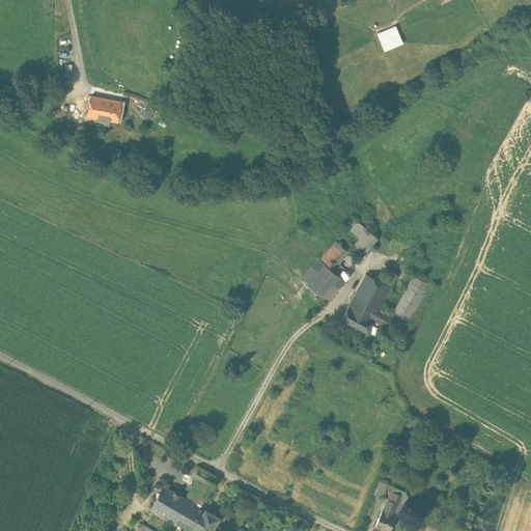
[(395,24),(376,32),(384,50),(402,42),(395,24)]
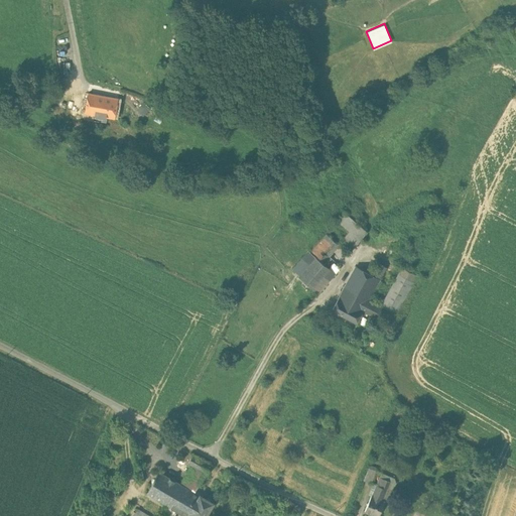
[(74,83),(62,81),(60,88),(72,90),(74,83)]
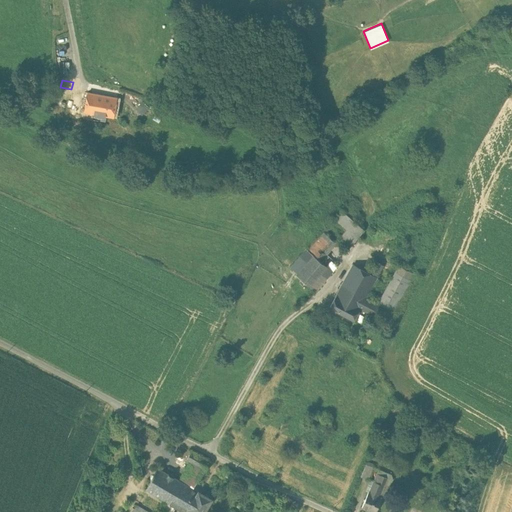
[(117,97),(88,91),(83,118),(101,121),(103,115),(114,117),(117,97)]
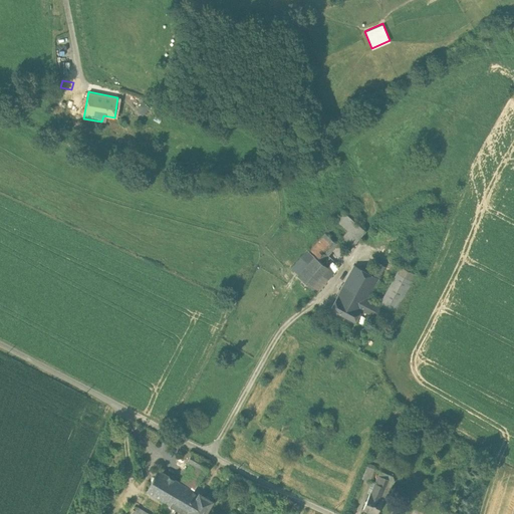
[(345,210),(292,269),(317,292),(336,271),(325,261),(341,243),(350,252),(369,231),(345,210)]
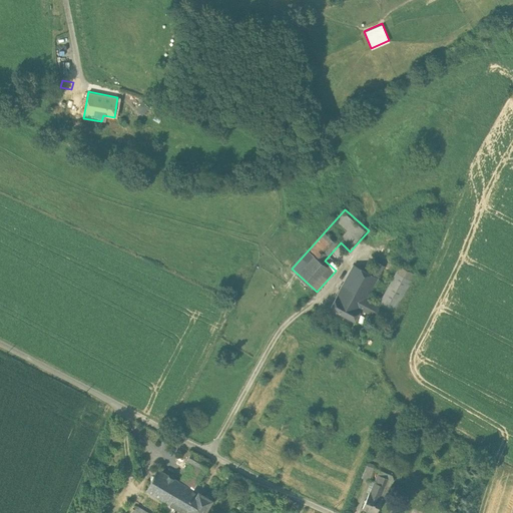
[(380,320),(386,308),(397,313),(418,273),(401,264),(380,304),(367,298),(379,275),(355,263),(332,308),(355,320),(361,310),(380,320)]
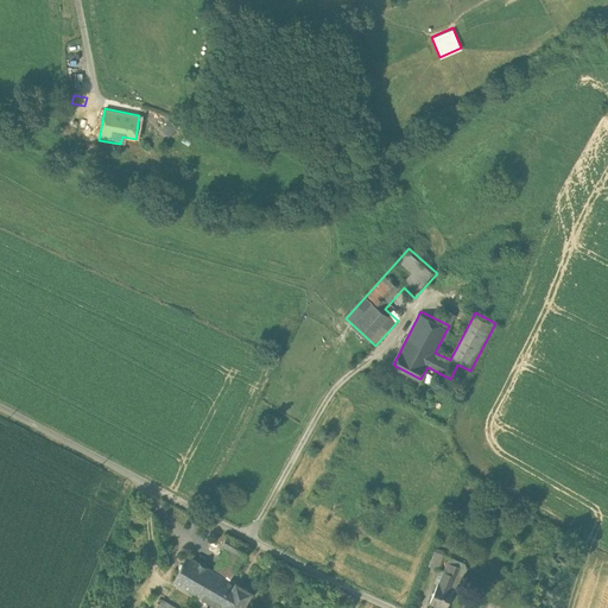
[(241,607),(251,594),(249,593),(249,589),(245,587),(242,588),(229,581),(248,548),(227,536),(221,546),(225,549),(213,571),(188,556),(172,581),(197,595),(195,600),(206,607),(208,602),(219,607),(241,607)]
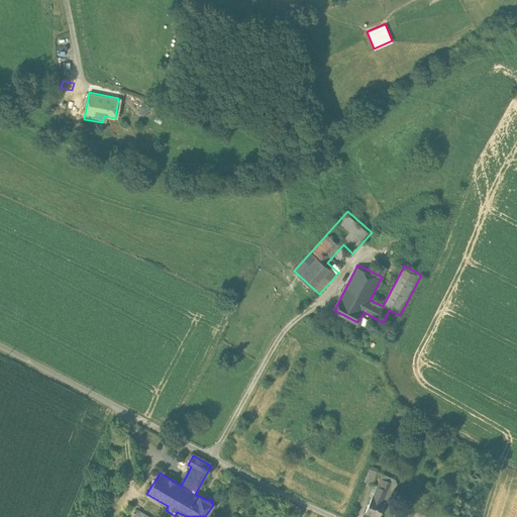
[(369,468),(364,480),(372,483),(377,471),(369,468)]
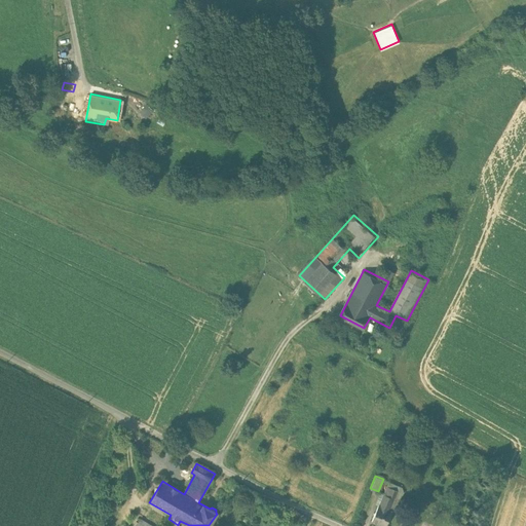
[(388,487),(375,522),(385,525),(389,525),(403,493),(388,487)]
